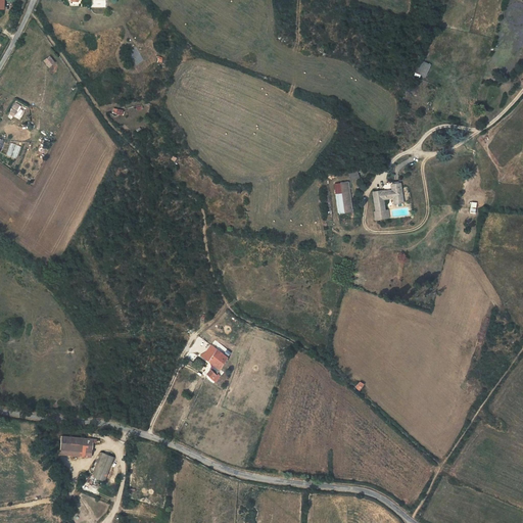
[(48,67),(54,62),(50,56),(44,60),(48,67)]
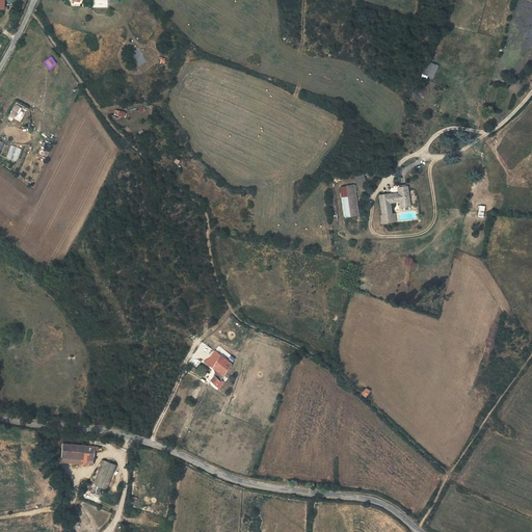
[(423,74),(427,76),(432,64),(429,62),(423,74)]
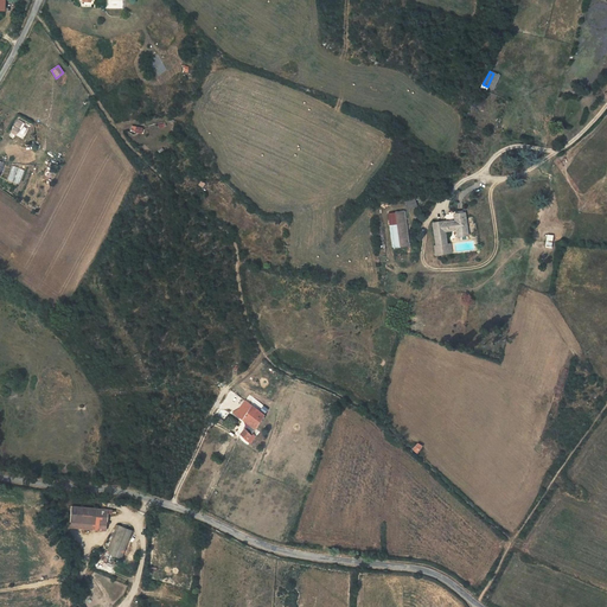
[(499,76),(493,74),(487,87),(492,89),(499,76)]
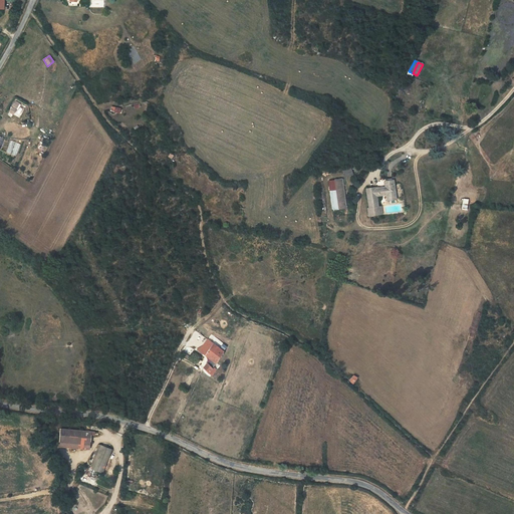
[(339,209),(344,208),(340,179),(334,180),(336,192),(331,193),(332,198),(337,197),(339,209)]
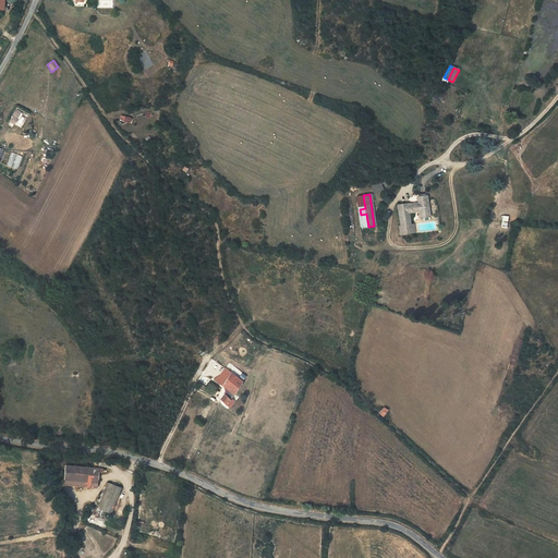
[(429,217),(427,195),(417,196),(419,204),(408,206),(408,203),(398,205),(401,226),(399,227),(400,234),(413,232),(412,225),(411,225),(409,213),(420,211),(421,218),(429,217)]
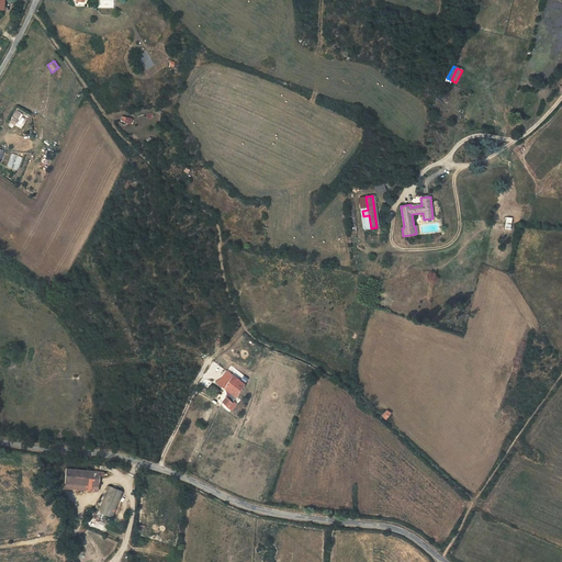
[(227,371),(222,379),(215,382),(231,393),(227,397),(232,400),(231,401),(226,397),(222,403),(227,408),(228,407),(232,409),(236,404),(233,402),(236,397),(245,385),(233,375),(227,371)]
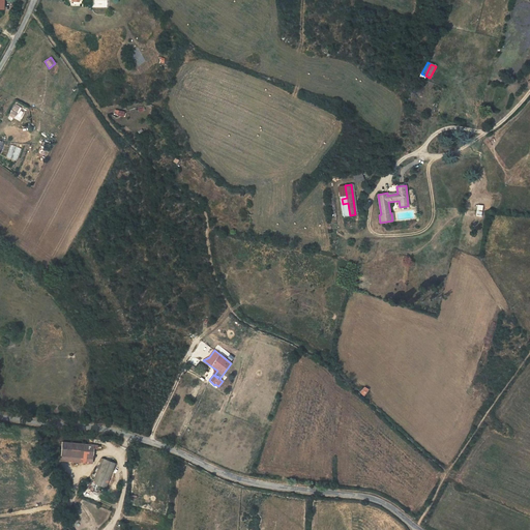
[(359,391),(364,395),(369,389),(364,386),(359,391)]
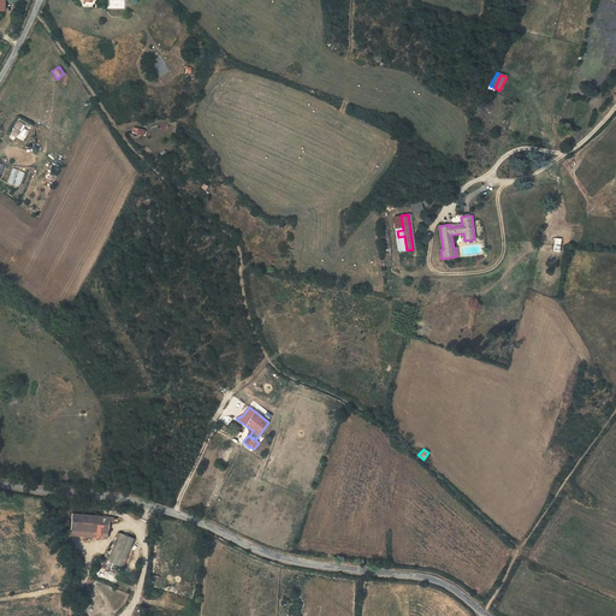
[(102,516),(72,514),(70,529),(108,533),(110,510),(104,510),(102,516)]
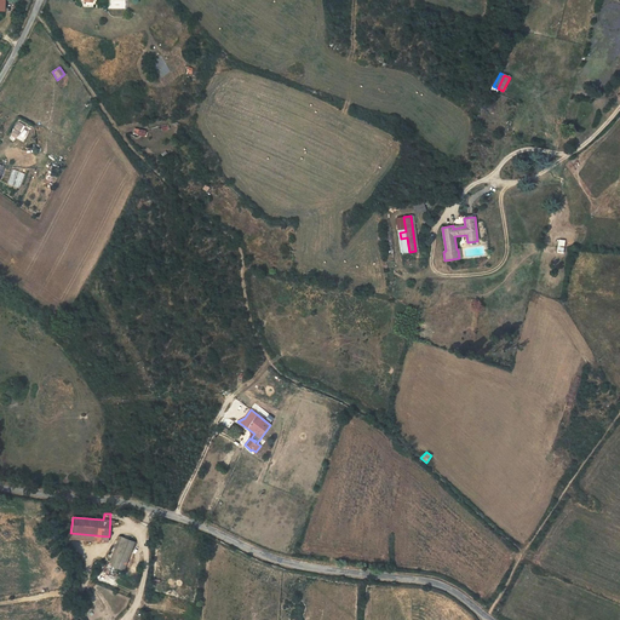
[(120,537),(118,544),(132,550),(135,543),(120,537)]
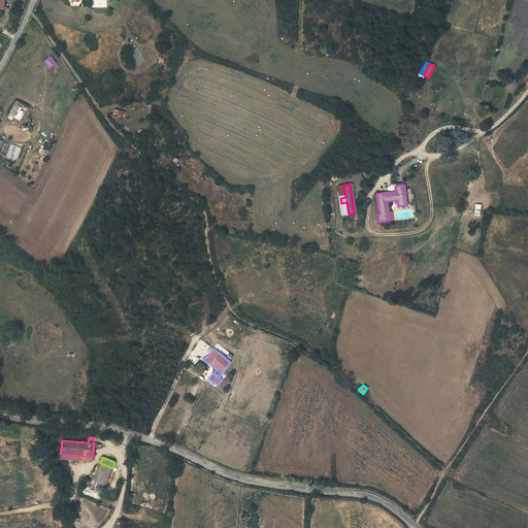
[(93,481),(105,486),(112,468),(100,463),(93,481)]
